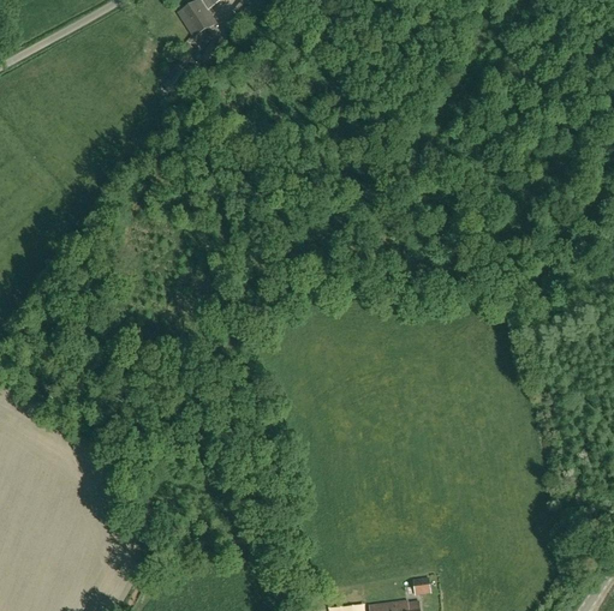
[(192,0),(177,11),(192,35),(215,21),(207,7),(215,0),(192,0)]
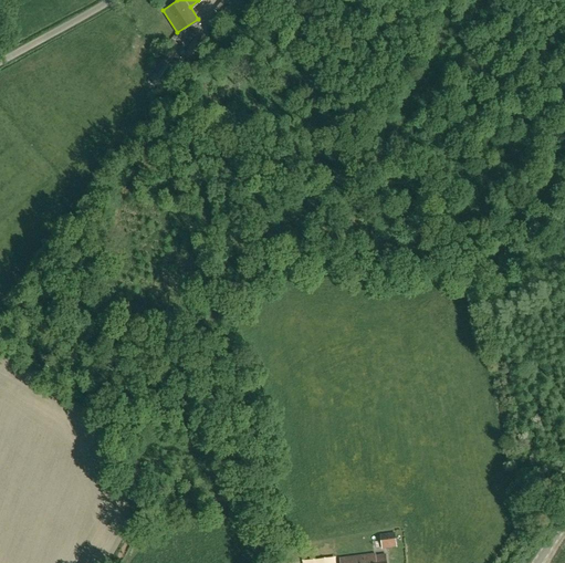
[(225,9),(231,4),(228,0),(221,0),(219,1),(225,9)]
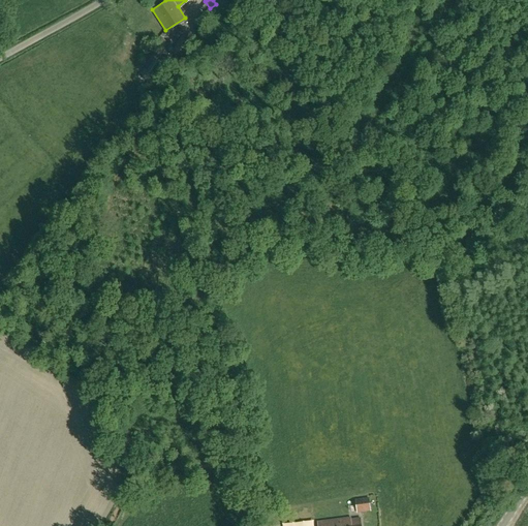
[(181,35),(171,50),(180,55),(189,41),(181,35)]
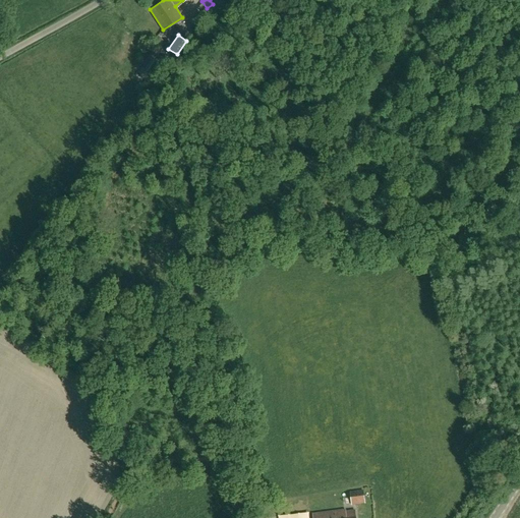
[(349,490),(350,503),(364,501),(362,487),(349,490)]
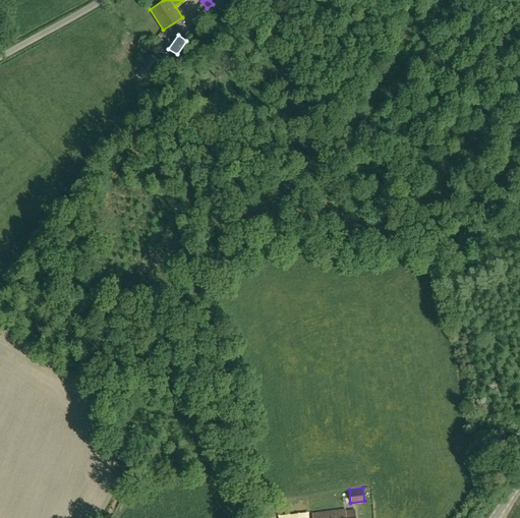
[(340,509),(311,512),(312,517),(355,517),(354,508),(340,509)]
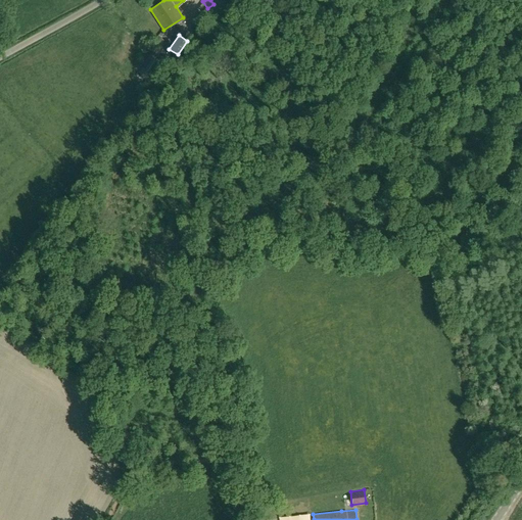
All buildings are outlined.
